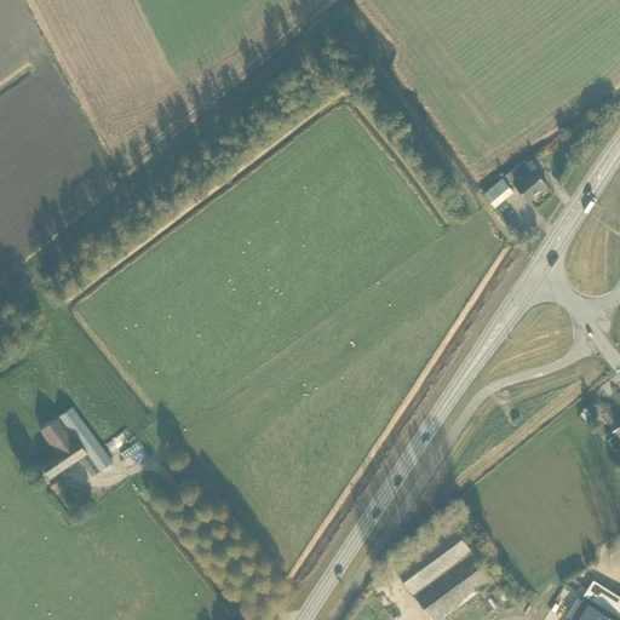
[(535,172),(539,170),(530,160),(523,166),(522,164),(484,194),(495,207),(514,191),(512,189),(516,187),(529,202),(547,187),(540,177),(535,172)]
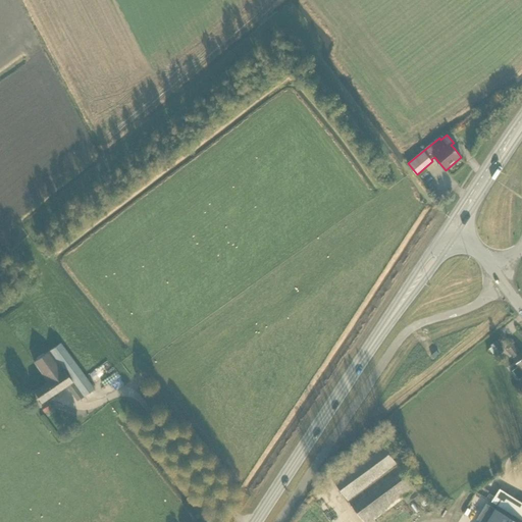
[(497,354),(503,350),(497,341),(490,345),(497,354)]
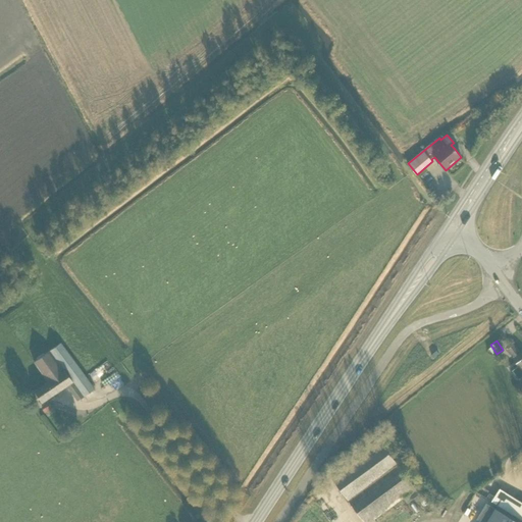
[(95,388),(61,343),(34,361),(48,381),(30,394),(34,401),(38,398),(41,403),(66,386),(77,402),(95,388)]
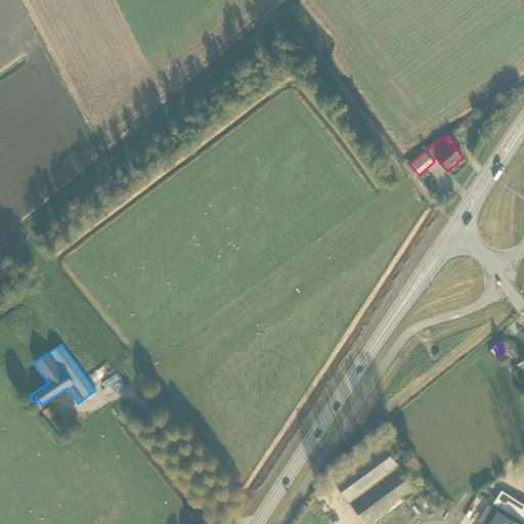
[(516,359),(522,354),(516,346),(509,350),(516,359)]
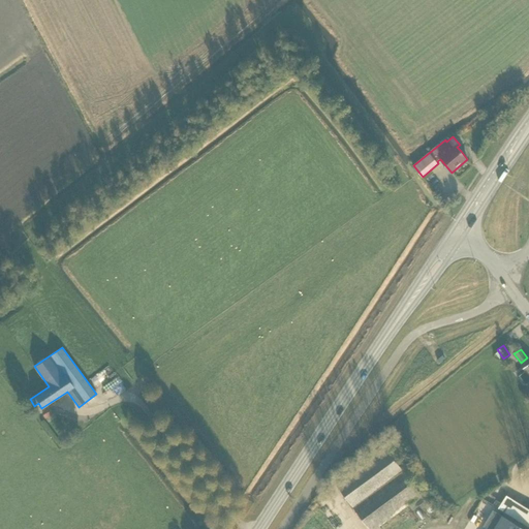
[(528,364),(523,369),(525,372),(520,376),(526,384),(528,381),(528,364)]
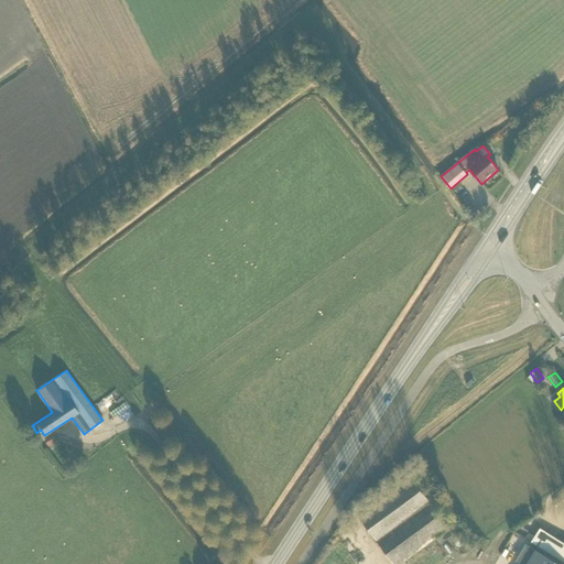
[(453,534),(412,479),(403,485),(401,481),(387,492),(389,496),(359,518),(392,563),(400,563),(404,561),(436,538),(440,544),(453,534)]
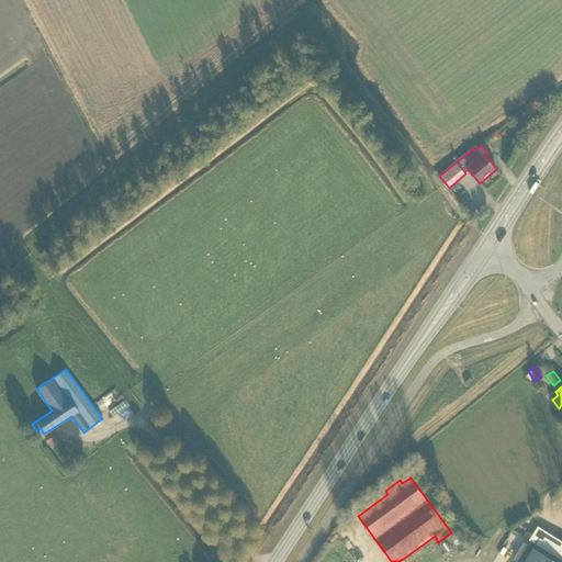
[(530,541),(561,560),(561,558),(561,540),(539,527),(530,541)]
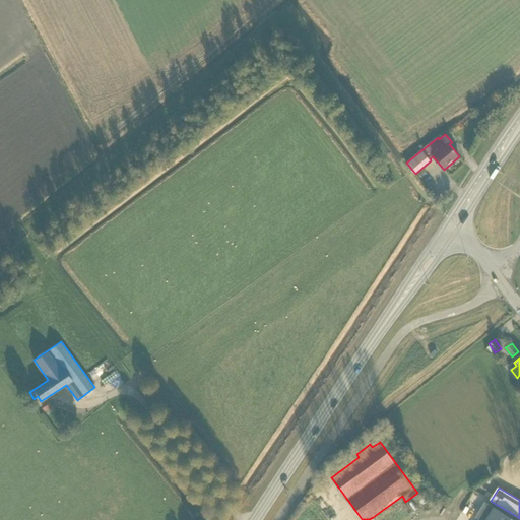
[(484,502),(478,513),(488,518),(494,507),(484,502)]
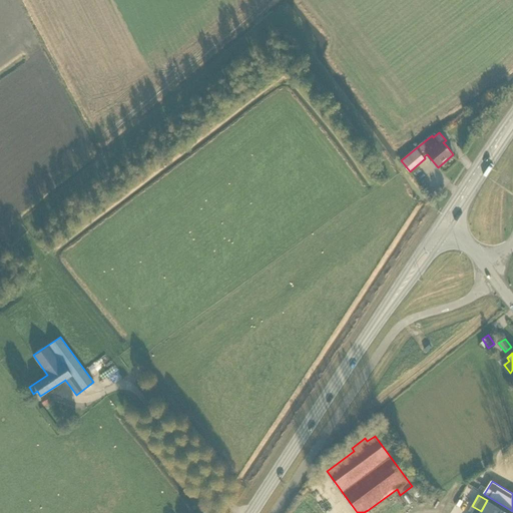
[(507,512),(487,500),(481,511),(479,512),(507,512)]
